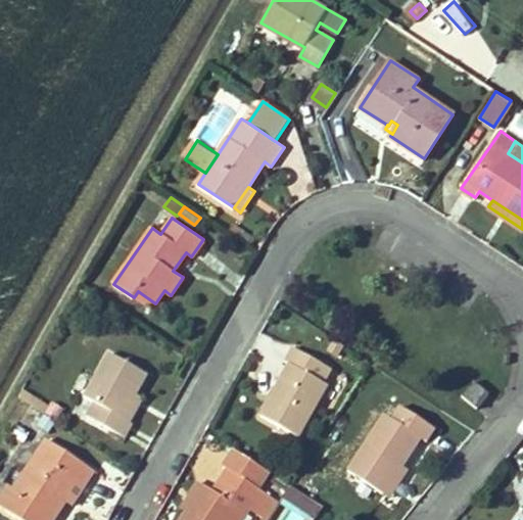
[(251,243),(255,237),(235,223),(231,230),(251,243)]
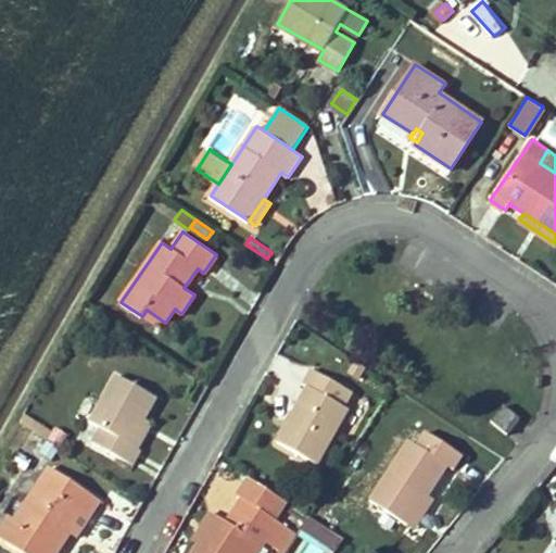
[(147,310),(142,316),(161,329),(165,323),(147,310)]
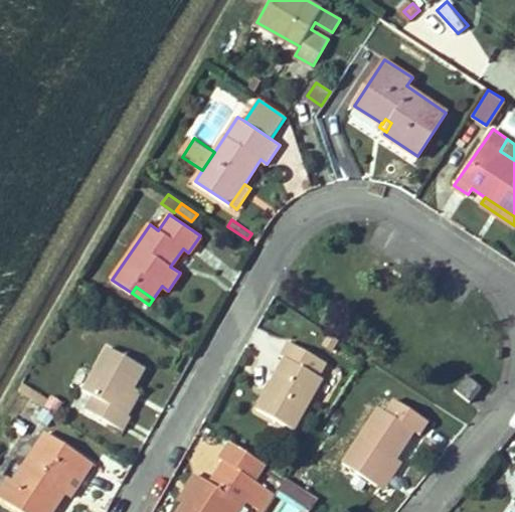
[(330,332),(323,342),(332,348),(338,338),(330,332)]
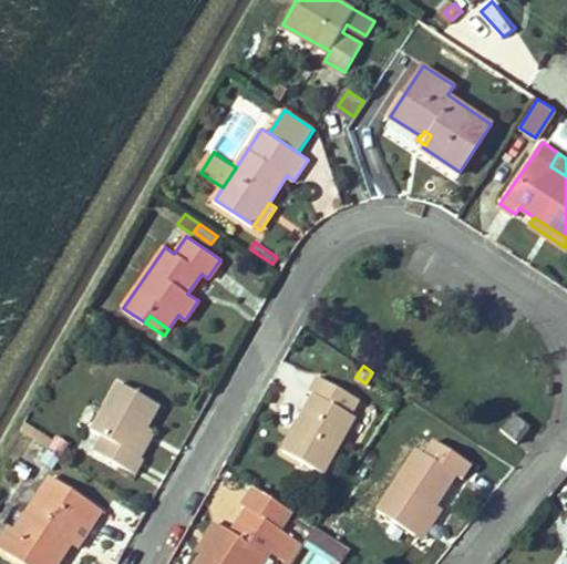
[(359,398),(318,375),(309,390),(313,392),(282,449),(323,472),(356,416),(351,413),(359,398)]
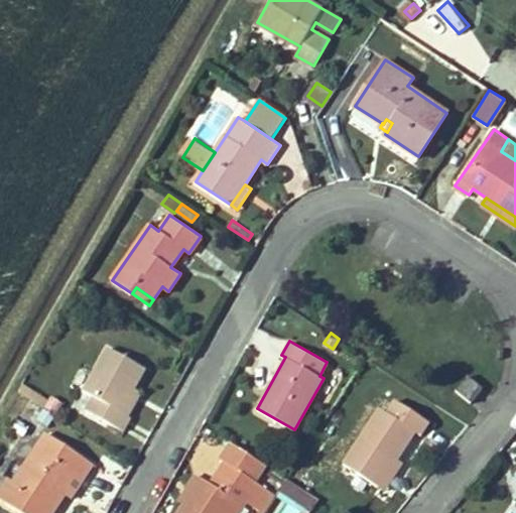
[(108,347),(84,390),(94,395),(87,409),(124,430),(132,416),(122,411),(134,389),(146,368),(108,347)]
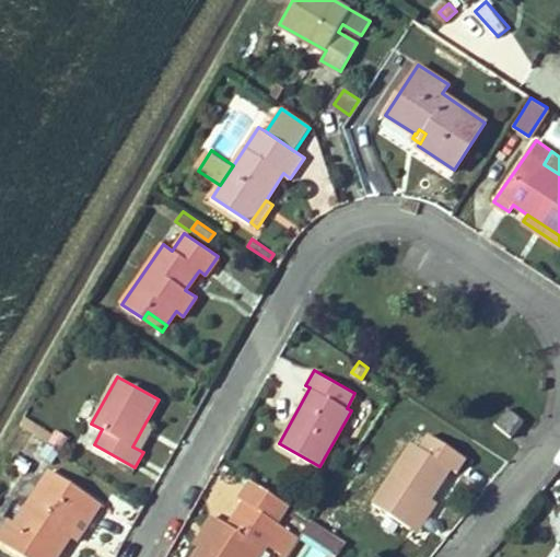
[(508,407),(494,422),(511,436),(524,420),(508,407)]
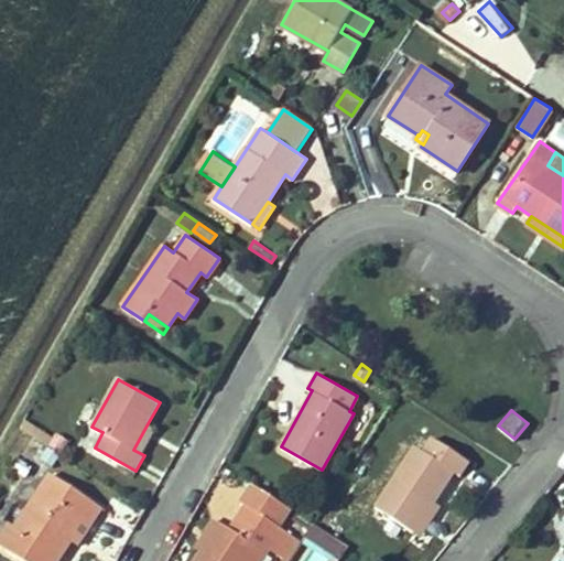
[(24,420),(20,427),(47,444),(52,438),(24,420)]
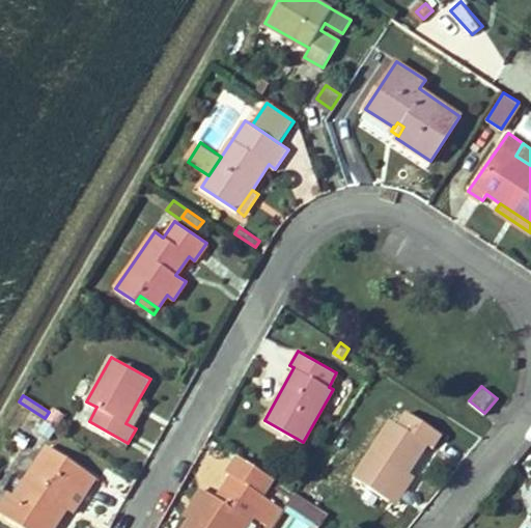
[(136,428),(148,406),(138,400),(126,423),(136,428)]
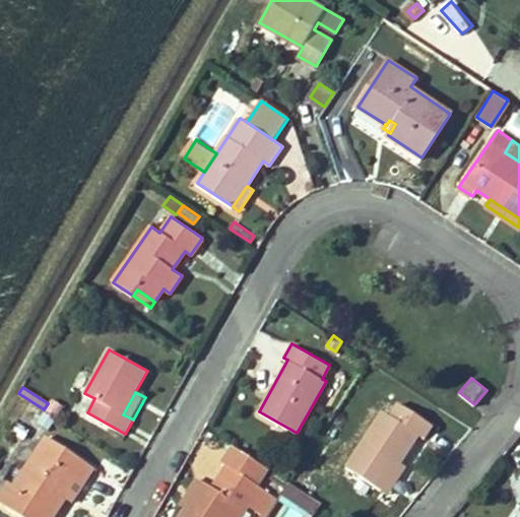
[(52,398),(48,403),(44,409),(56,416),(63,405),(52,398)]
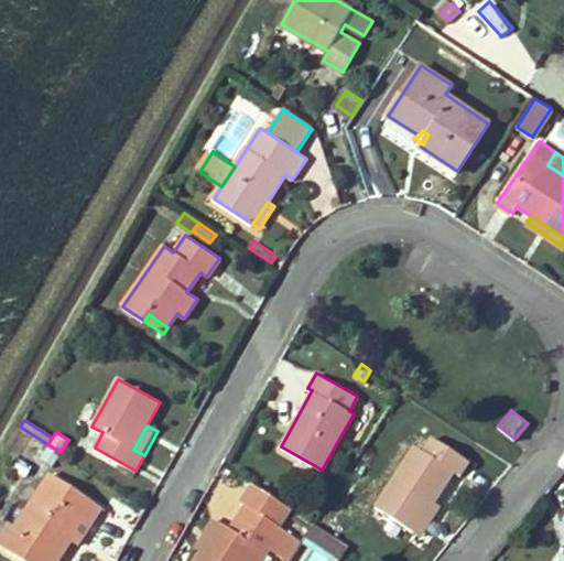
[(415,444),(376,505),(414,530),(434,500),(454,470),(461,474),(469,461),(432,435),(422,449),(415,444)]
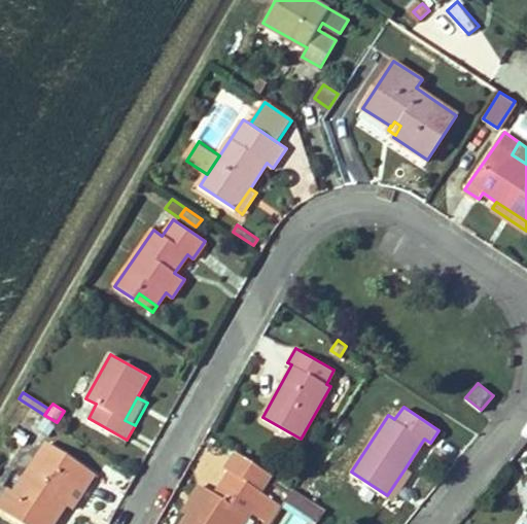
[(9,489),(0,502),(0,509),(23,523),(53,523),(66,503),(79,484),(85,488),(96,473),(47,442),(14,492),(9,489)]
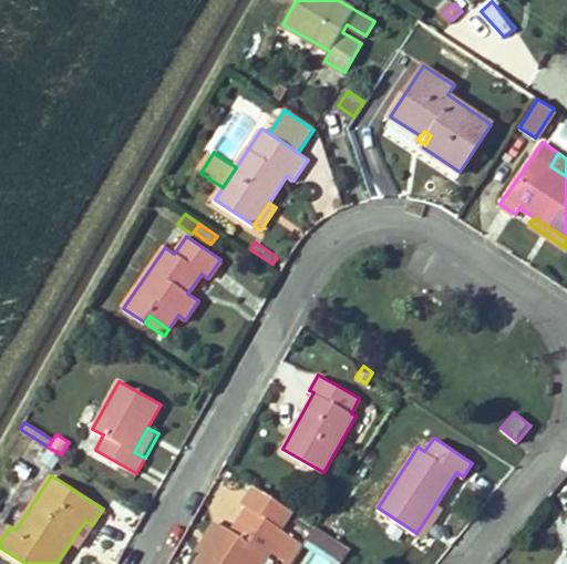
[(291,510),(254,485),(241,504),(247,508),(232,531),(223,525),(204,553),(196,563),(249,563),(259,551),(268,556),(271,550),(286,559),(290,562),(302,543),(279,527),(291,510)]
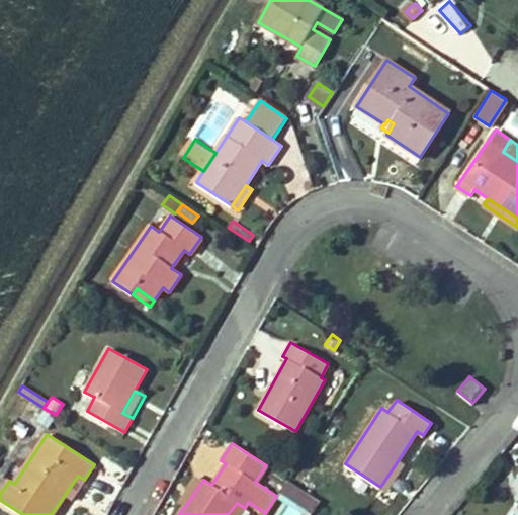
[(385,491),(404,462),(399,459),(380,487),(385,491)]
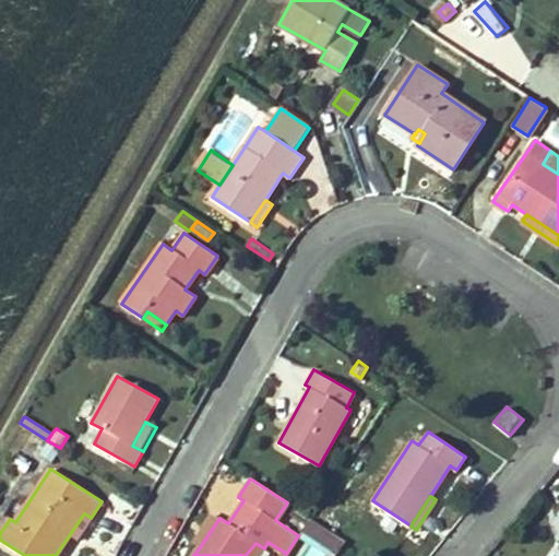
[(84,513),(70,534),(78,539),(91,518),(84,513)]
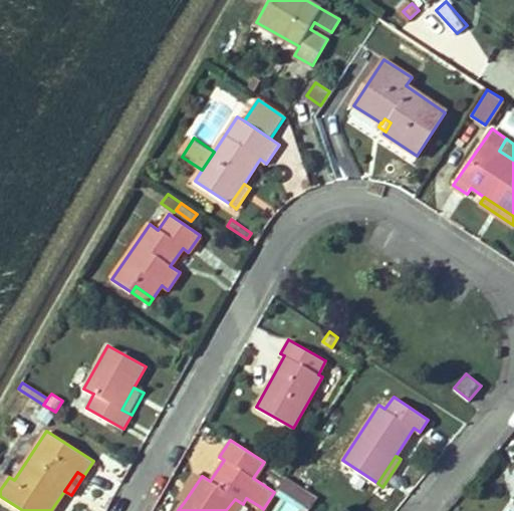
[(202,476),(195,472),(178,497),(185,501),(202,476)]
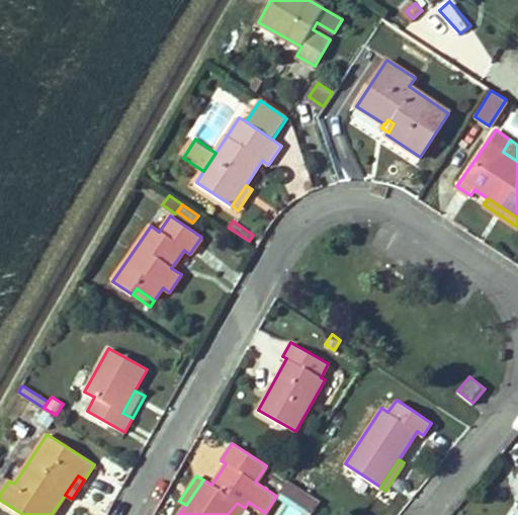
[(320,501),(287,480),(280,490),(313,511),(320,501)]
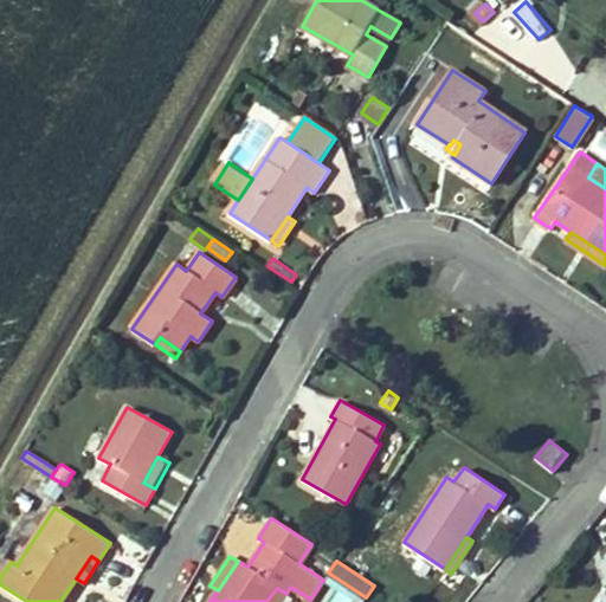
[(277,588),(266,601),(281,601),(287,594),(277,588)]
